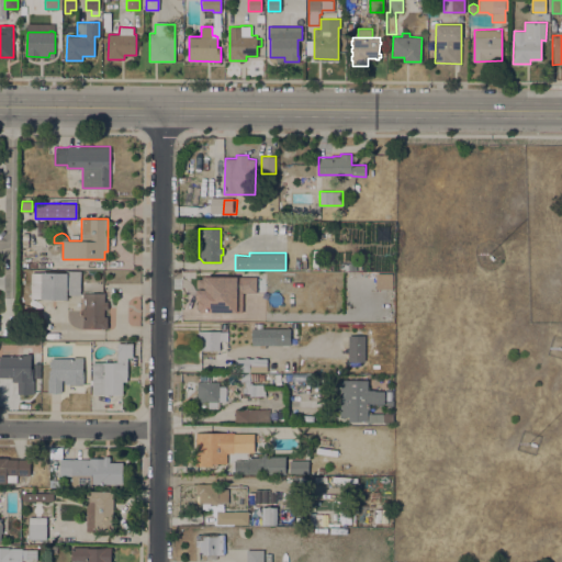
[(80,294),(67,294),(67,299),(41,299),(41,298),(31,298),(32,272),(66,272),(66,270),(81,270),(80,294)]
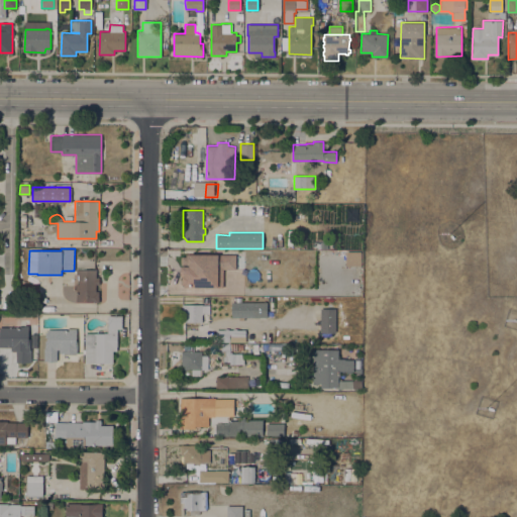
[(234,253),(218,253),(218,270),(234,269),(234,253)]
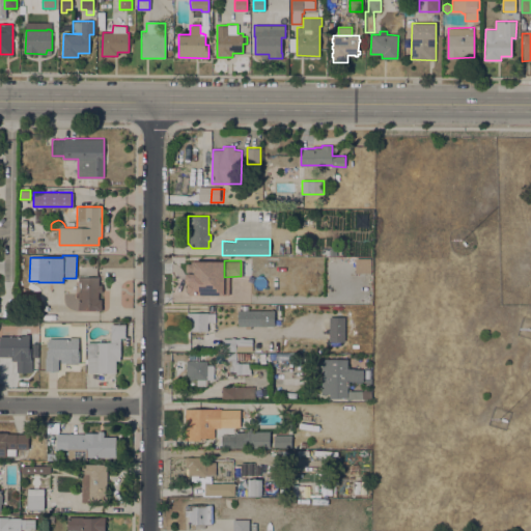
[(191,291),(191,275),(188,275),(188,263),(207,263),(207,291),(191,291)]
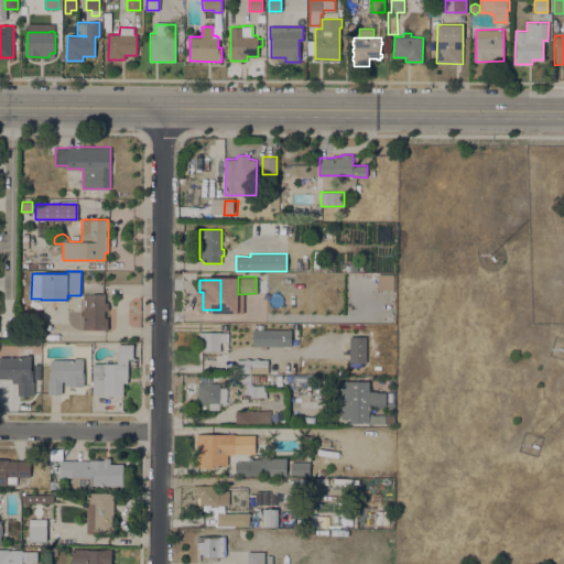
[(108,329),(83,328),(83,310),(86,310),(86,304),(85,304),(85,300),(86,300),(86,299),(83,299),(83,297),(82,297),(82,295),(83,295),(83,293),(105,294),(105,303),(108,303),(108,310),(105,310),(105,317),(108,317),(108,329)]
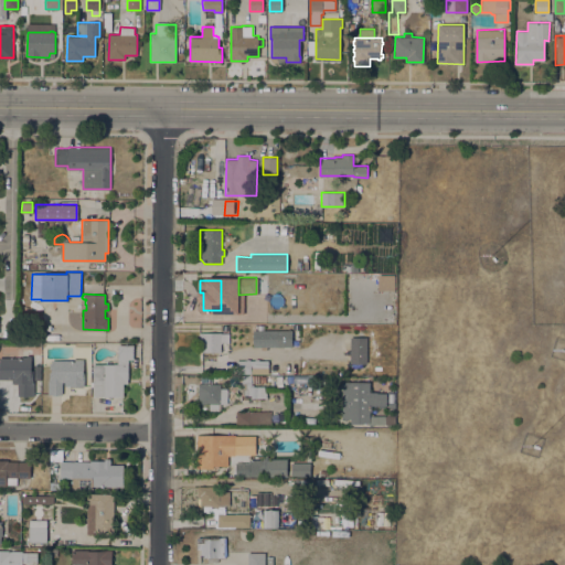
[(237,322),(237,309),(252,309),(252,321),(237,322)]
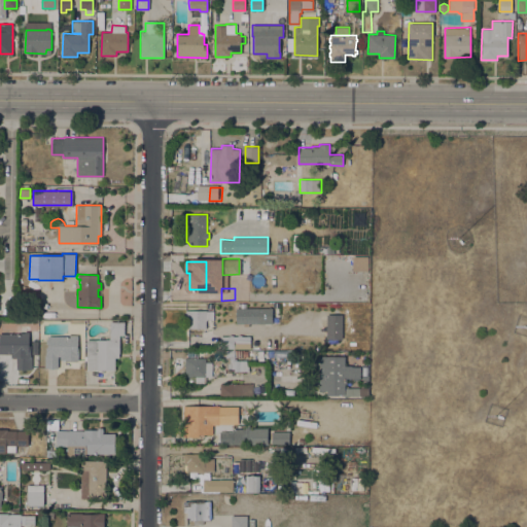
[(279,307),(279,323),(236,323),(236,308),(279,307)]
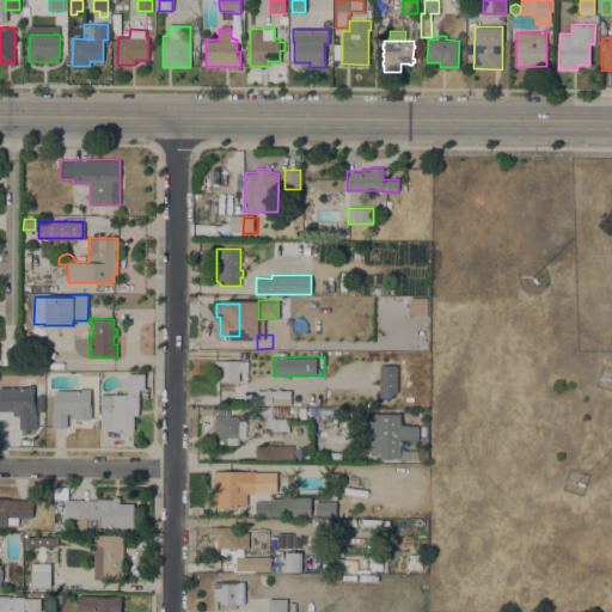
[(239,381),(219,381),(219,372),(215,372),(215,360),(239,360),(239,381)]
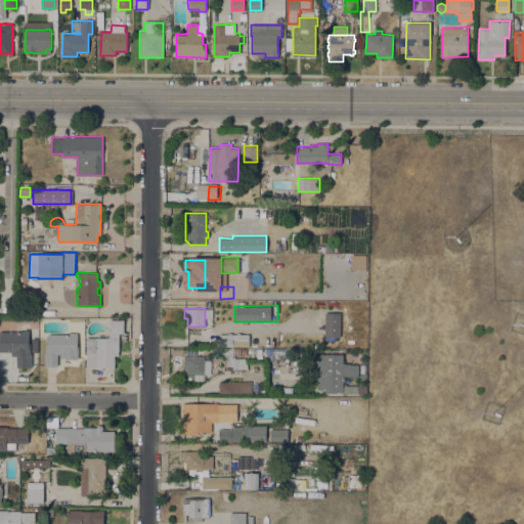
[(124,319),(123,334),(119,333),(119,355),(115,355),(115,367),(86,367),(86,337),(110,338),(110,319),(124,319)]
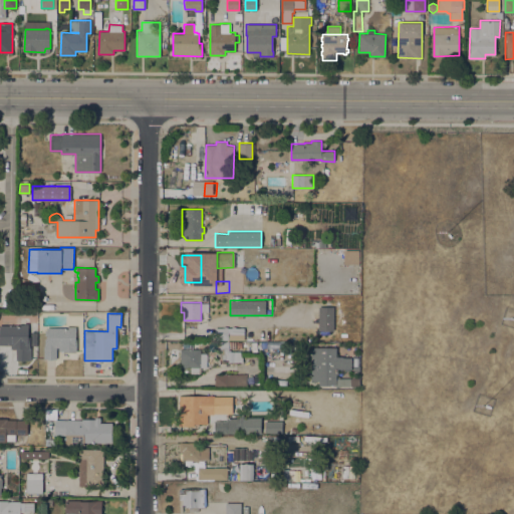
[(0,325),(16,325),(16,317),(29,317),(29,323),(28,323),(27,336),(30,336),(29,347),(31,347),(31,359),(16,359),(16,348),(11,348),(11,345),(0,344),(0,325)]
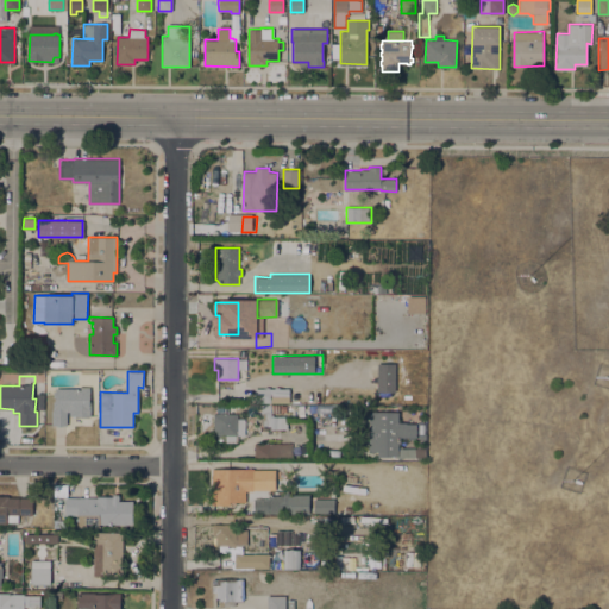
[(79,388),(79,387),(90,387),(89,401),(92,401),(92,415),(69,415),(69,410),(68,410),(67,425),(51,425),(52,409),(54,400),(55,401),(55,388),(79,388)]
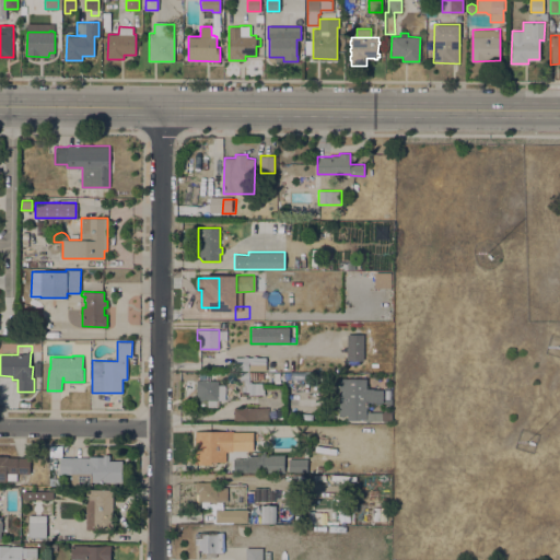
[(260,357),(260,370),(234,370),(234,357),(260,357)]
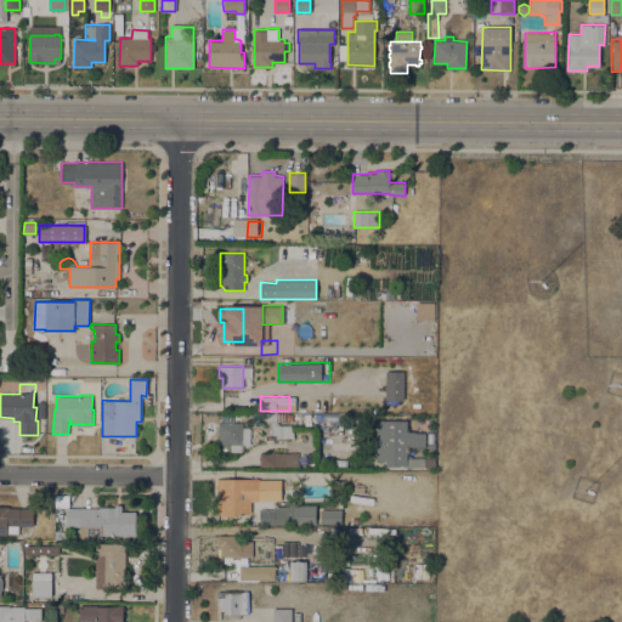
[(269,422),(266,422),(266,413),(293,413),(293,420),(286,420),(286,422),(277,422),(277,425),(292,425),(292,431),(293,431),(293,437),(283,437),(283,439),(276,439),(276,435),(269,434),(269,422)]
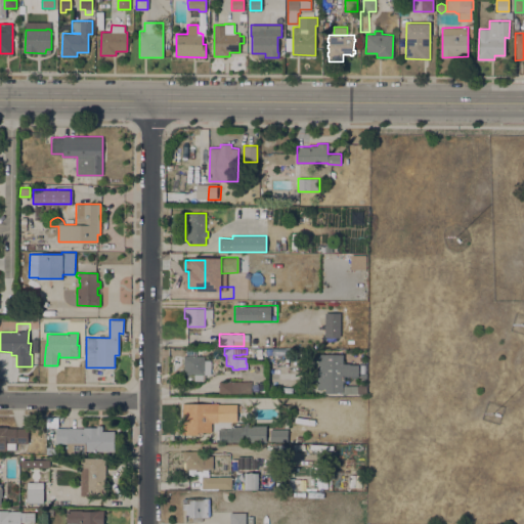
[(343,353),(343,362),(349,362),(350,364),(358,364),(358,376),(345,376),(345,381),(343,381),(343,385),(358,385),(359,384),(361,384),(361,385),(366,385),(366,393),(361,393),(361,394),(359,394),(359,393),(346,393),(346,395),(343,395),(343,393),(341,393),(341,392),(336,391),(336,393),(325,393),(325,389),(317,388),(317,353),(343,353)]
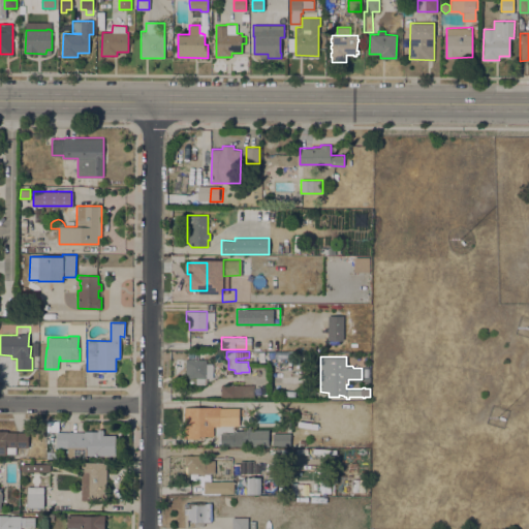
[(186,359),(207,359),(207,364),(212,364),(212,377),(205,377),(205,383),(196,383),(196,377),(186,377),(186,359)]
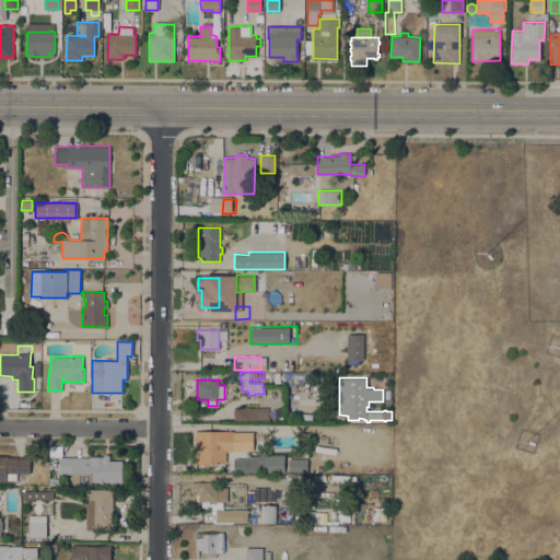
[(268,421),(234,421),(234,407),(242,407),(242,405),(247,405),(247,407),(268,407),(268,421)]
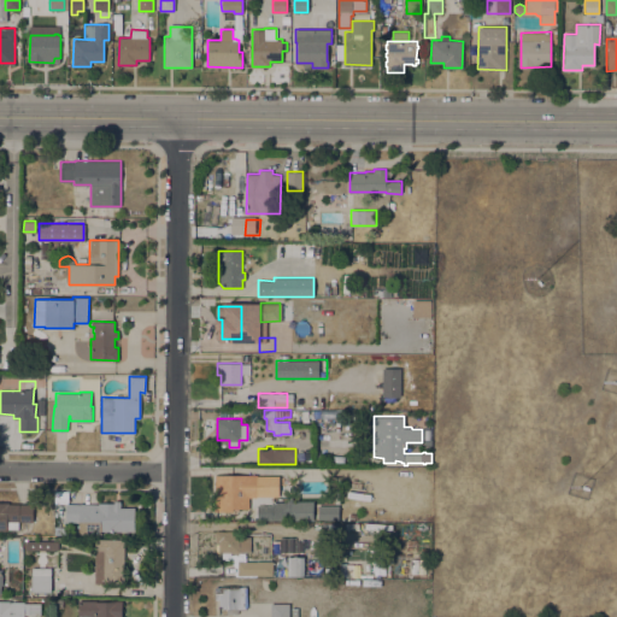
[(215,475),(258,475),(258,497),(248,497),(248,509),(234,509),(234,511),(215,511),(215,475)]
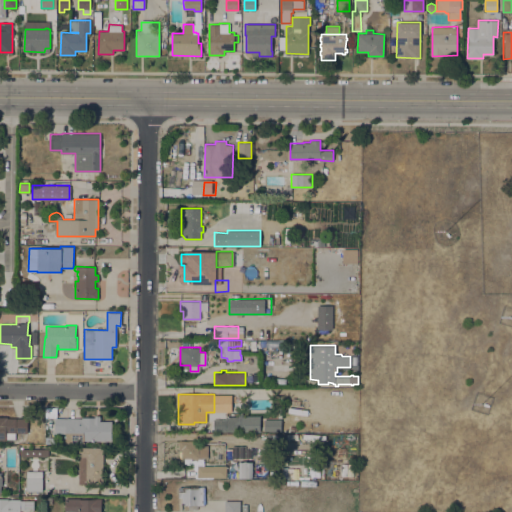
[(66,433),(55,433),(55,418),(82,418),(82,417),(94,417),(94,415),(100,415),(100,420),(112,420),(112,440),(84,440),(84,442),(66,442),(66,433)]
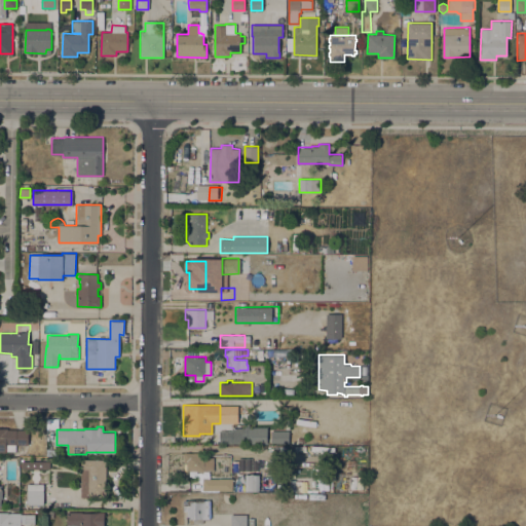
[(5,452),(4,453),(0,453),(0,427),(7,427),(7,428),(28,429),(28,444),(15,444),(15,451),(6,450),(6,452),(5,452)]
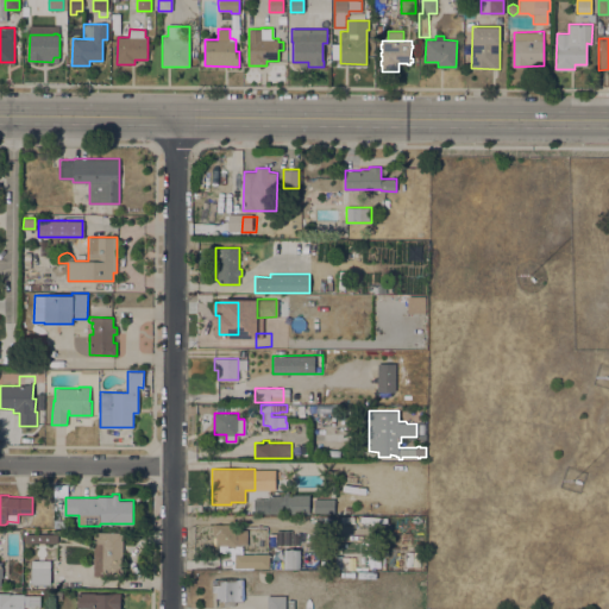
[(253,498),(269,498),(269,495),(289,495),(309,495),(309,513),(253,513),(253,498)]
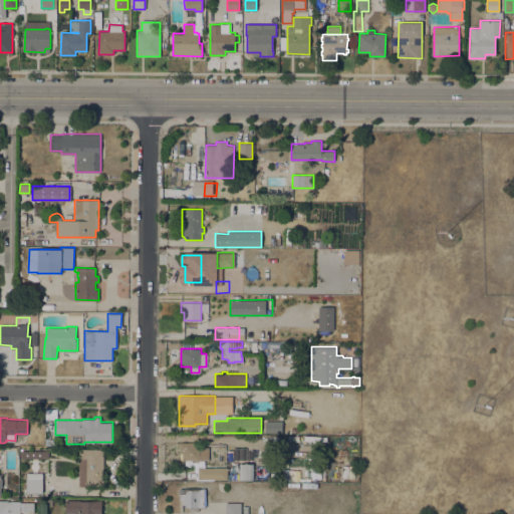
[(46,419),(54,419),(54,431),(46,431),(46,419)]
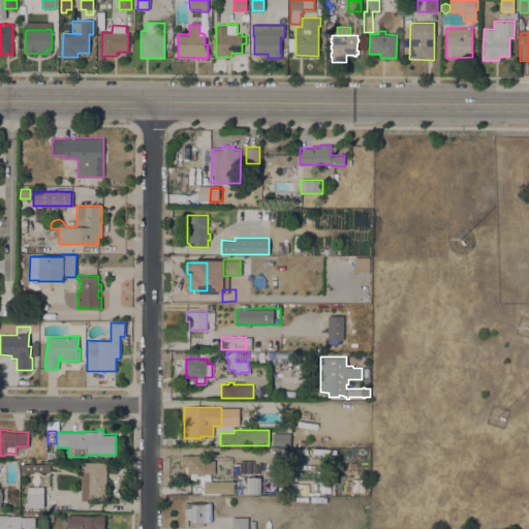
[(272,445),(272,433),(290,433),(290,445),(272,445)]
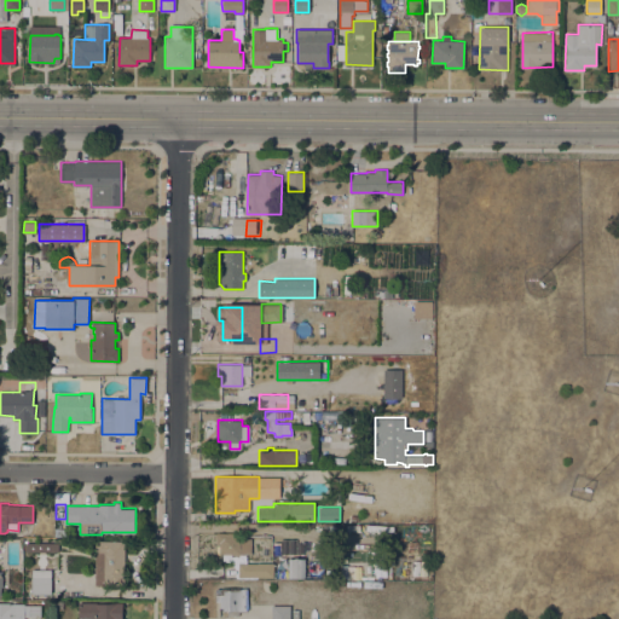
[(239,554),(239,556),(233,556),(233,554),(217,554),(217,539),(215,538),(215,536),(217,534),(217,532),(241,532),(241,538),(252,538),(252,554),(239,554)]
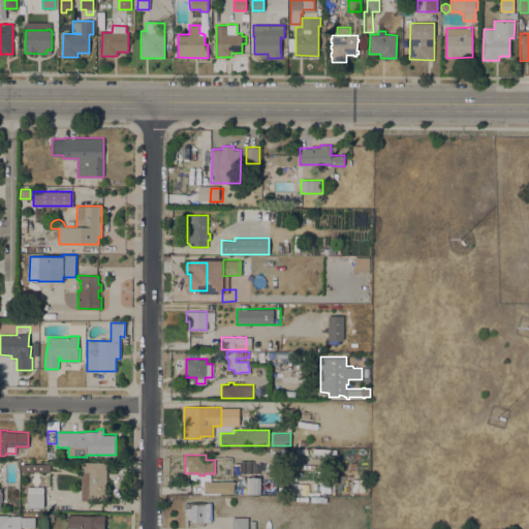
[(106,500),(89,500),(89,499),(82,499),(82,462),(106,462),(106,500)]
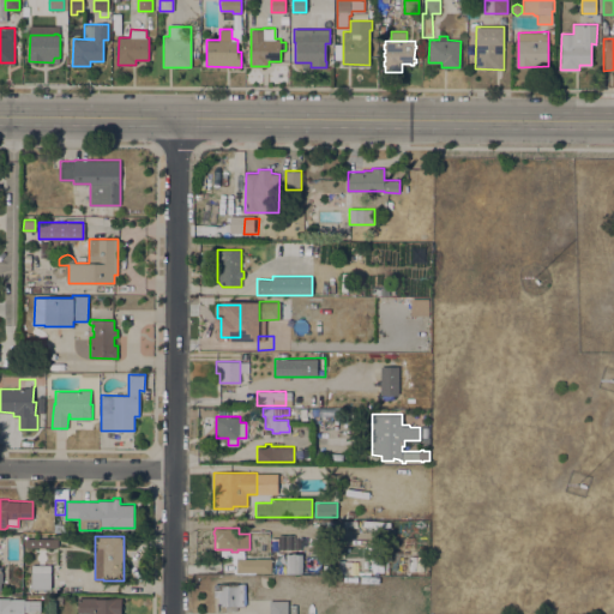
[(58,547),(25,547),(25,537),(58,537),(58,547)]
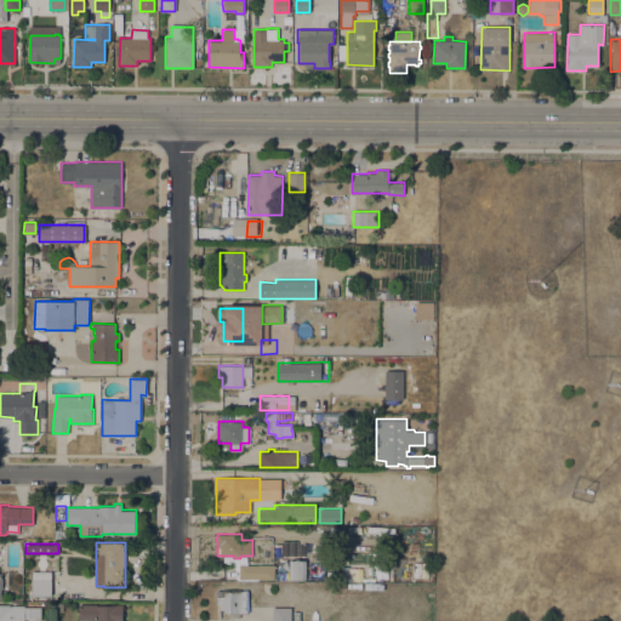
[(306,580),(289,579),(290,559),(306,560),(306,580)]
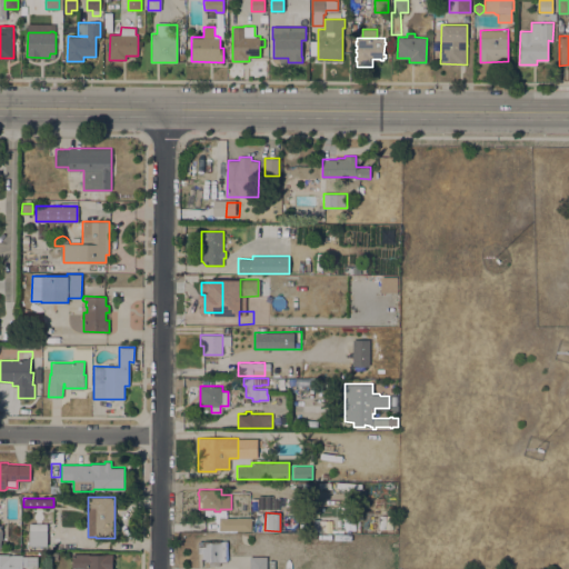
[(251,530),(219,530),(219,517),(251,517),(251,530)]
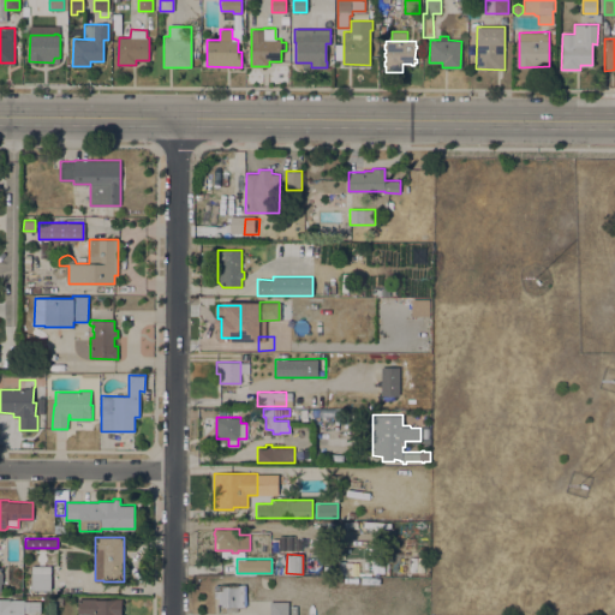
[(31,566),(51,566),(51,590),(31,590),(31,566)]
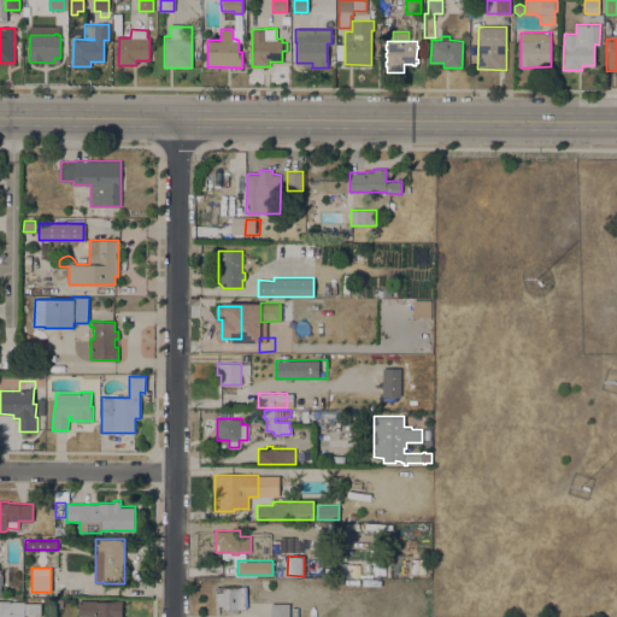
[(246,601),(248,601),(248,607),(238,607),(238,613),(227,613),(227,607),(218,607),(218,599),(215,599),(215,587),(247,587),(246,601)]
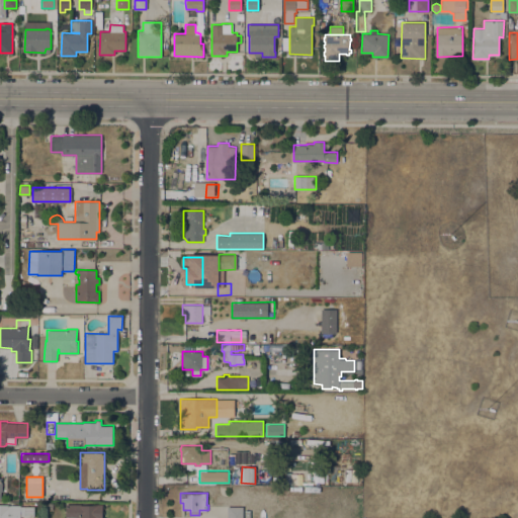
[(65,517),(66,503),(102,504),(102,517),(65,517)]
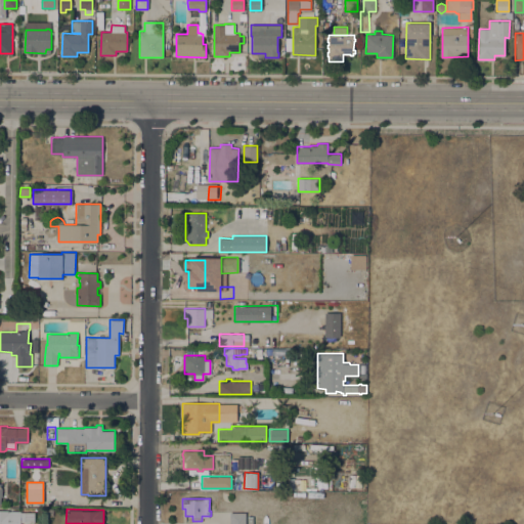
[(0,523),(0,510),(8,510),(8,511),(20,511),(20,512),(35,512),(35,522),(20,522),(20,523),(0,523)]
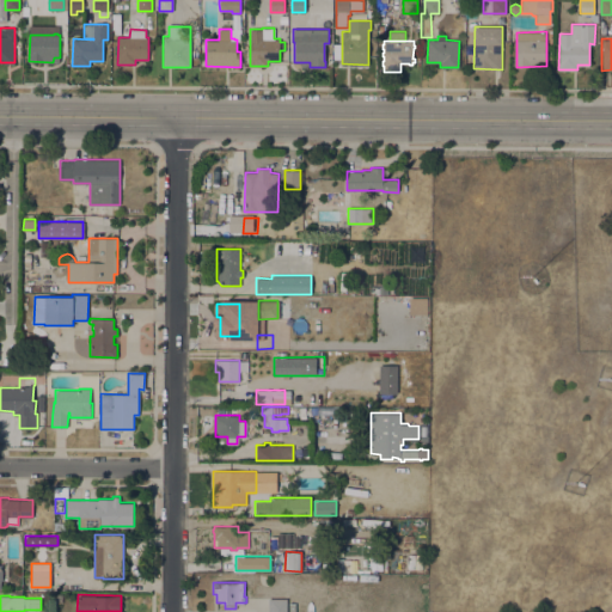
[(287,598),(287,611),(268,611),(268,598),(287,598)]
